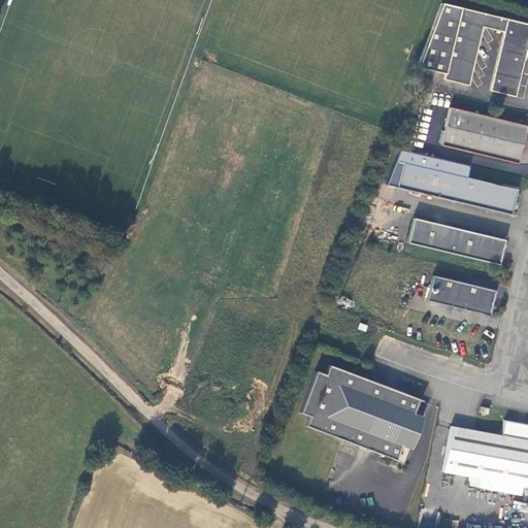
[(417,68),(444,75),(460,8),(441,4),(417,68)]
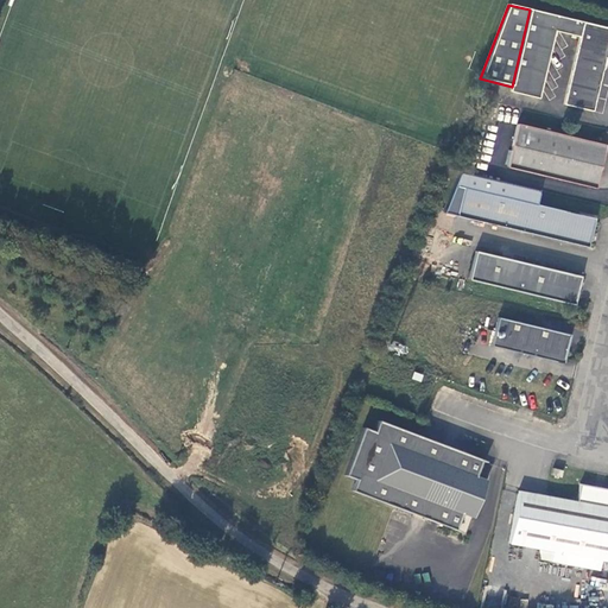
[(512,87),(511,93),(539,99),(556,31),(581,37),(564,105),(593,112),(602,73),(606,64),(606,57),(607,56),(607,27),(530,10),(512,87)]
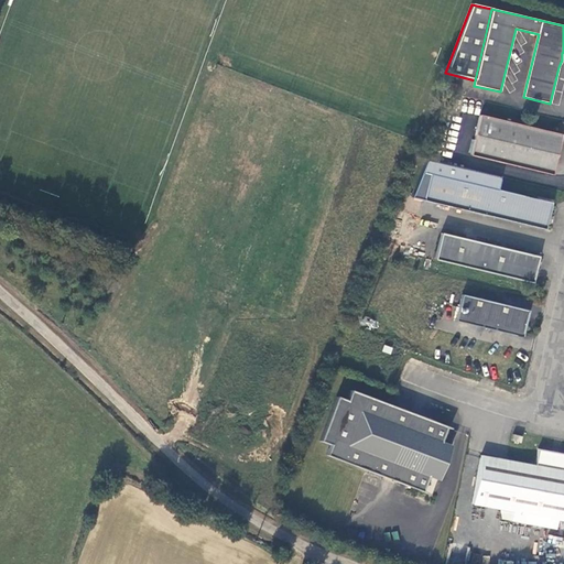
[(562,136),(480,116),(469,155),(552,174),(562,136)]
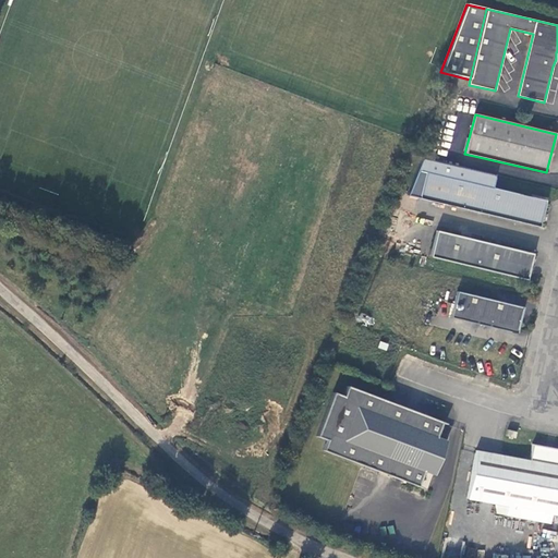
[(545,199),(426,172),(420,197),(540,226),(545,199)]
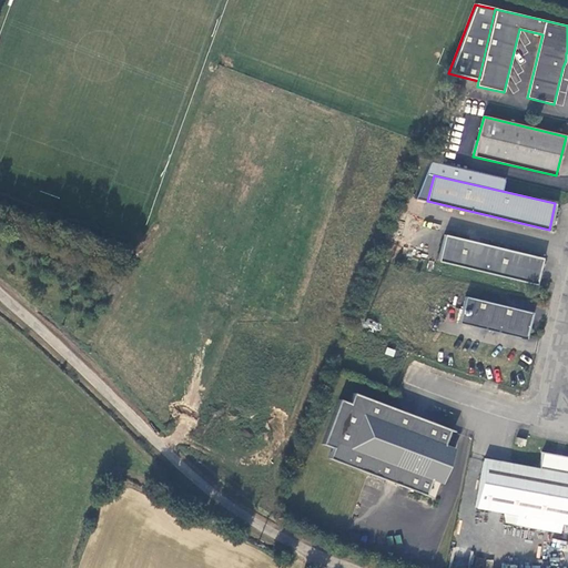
[(541,257),(444,234),(437,262),(535,285),(541,257)]
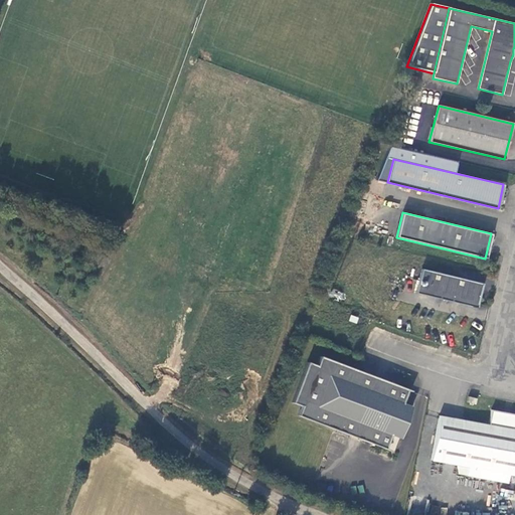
[(480,281),(422,268),(416,292),(478,306),(483,285),(480,281)]
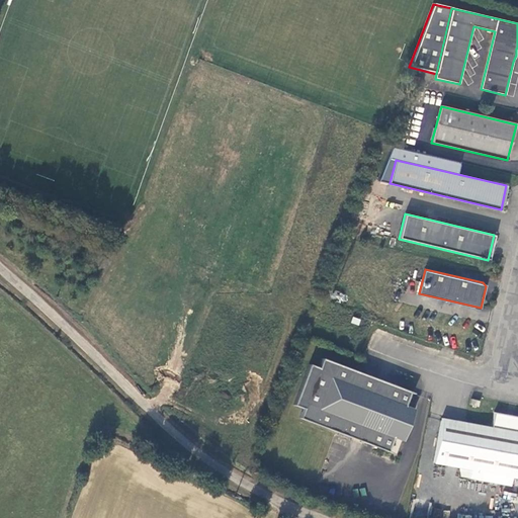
[(405,406),(411,392),(323,358),(319,368),(310,364),(293,406),(304,409),(299,419),(387,452),(394,438),(403,441),(415,410),(405,406)]
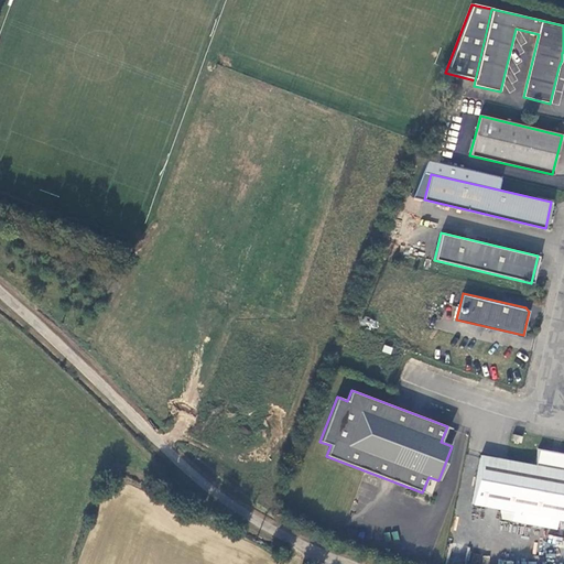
[(522,436),(513,434),(511,441),(520,443),(522,436)]
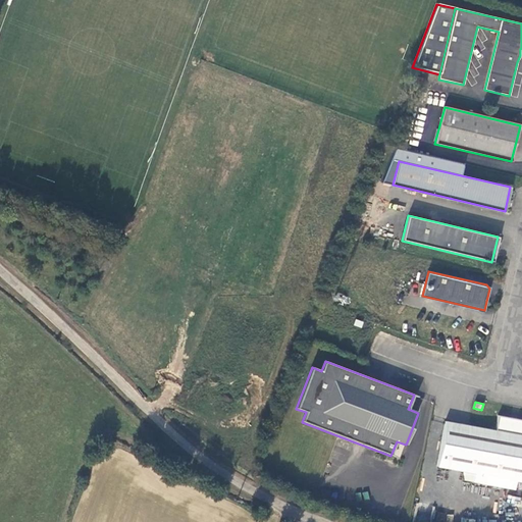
[(437,467),(474,473),(501,478),(521,481),(521,419),(501,416),(498,418),(496,430),(446,421),(437,467)]
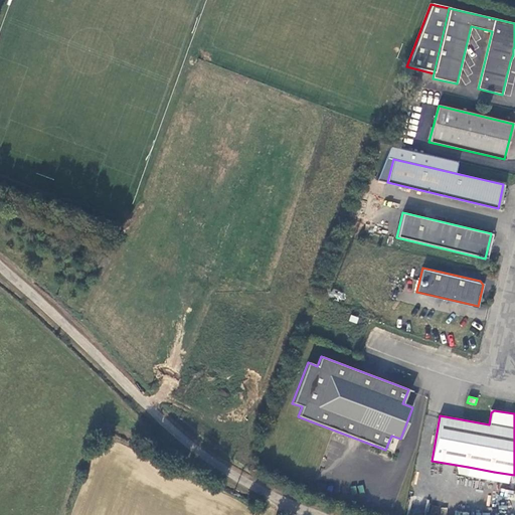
[(494,472),(468,467),(467,476),(492,481),(494,472)]
